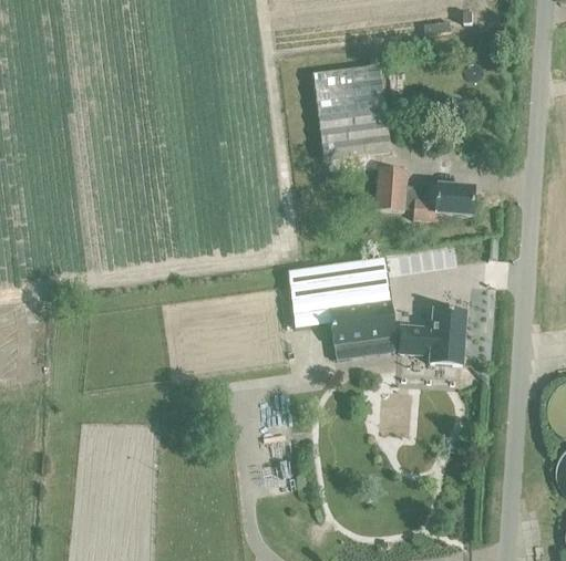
[(323,158),(323,157),(390,149),(379,64),(312,72),(323,158)]
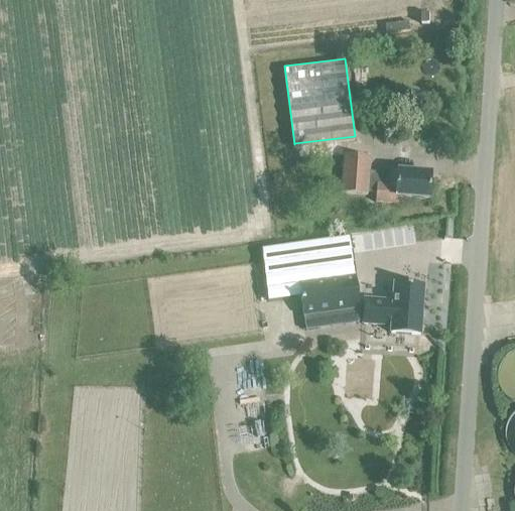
[(398,200),(398,194),(428,196),(430,170),(389,167),(389,169),(369,168),(370,153),(344,151),(341,189),(367,192),(368,188),(376,188),(376,199),(398,200)]
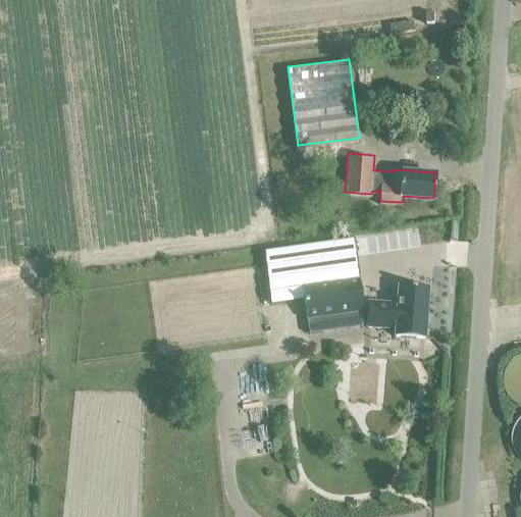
[(271,302),(304,297),(303,285),(359,276),(360,276),(360,275),(358,261),(354,236),(317,241),(285,246),(264,249),(271,302)]
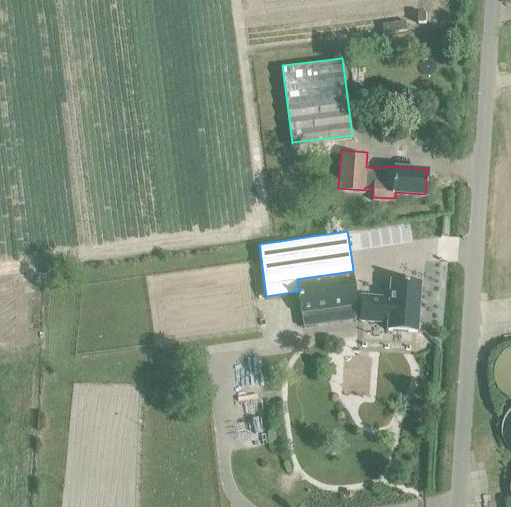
[(23,271),(0,273),(0,347),(31,343),(23,271)]
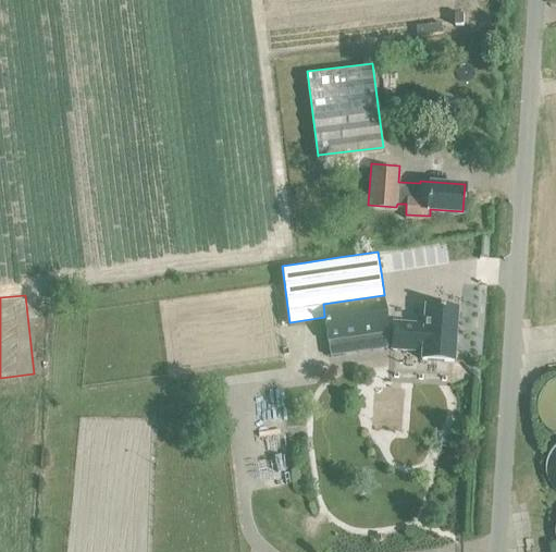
[(381,334),(388,333),(385,310),(383,295),(323,304),(324,317),(328,338),(330,354),(331,359),(350,356),(347,335),(381,331),(381,334)]
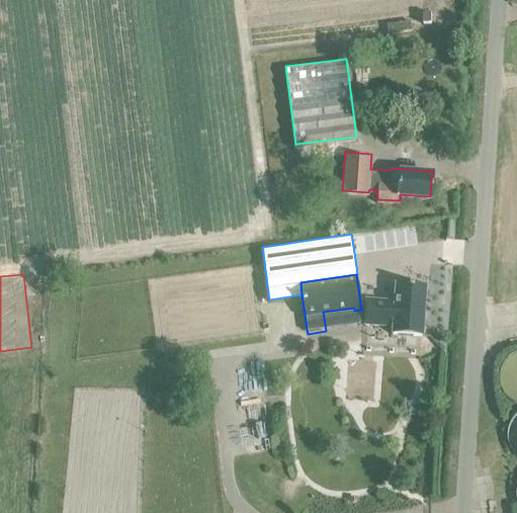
[(364,322),(381,323),(395,323),(395,318),(422,320),(424,284),(396,282),(395,300),(366,297),(364,322)]
